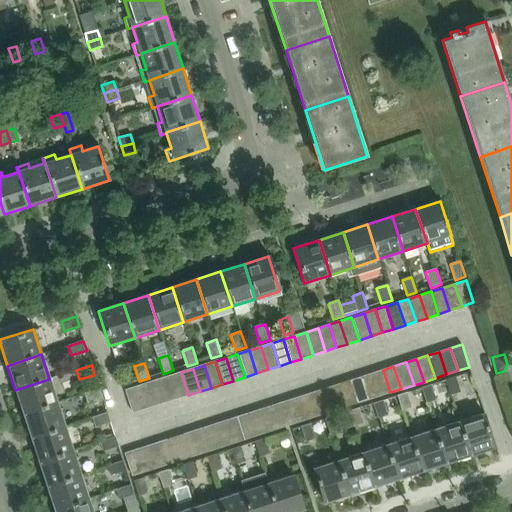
[(383,370),(372,373),(379,396),(390,392),(383,370)]
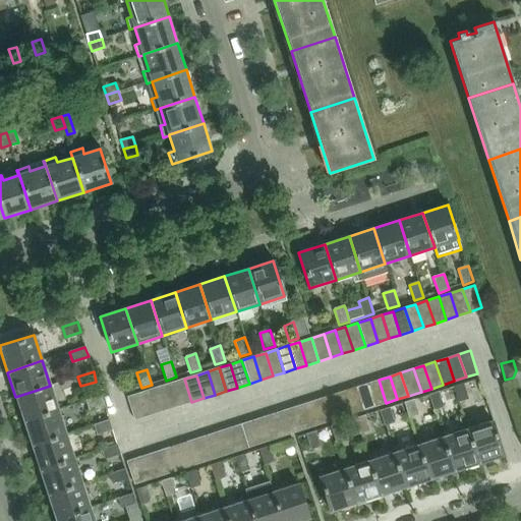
[(191,402),(184,379),(173,383),(180,406),(191,402)]
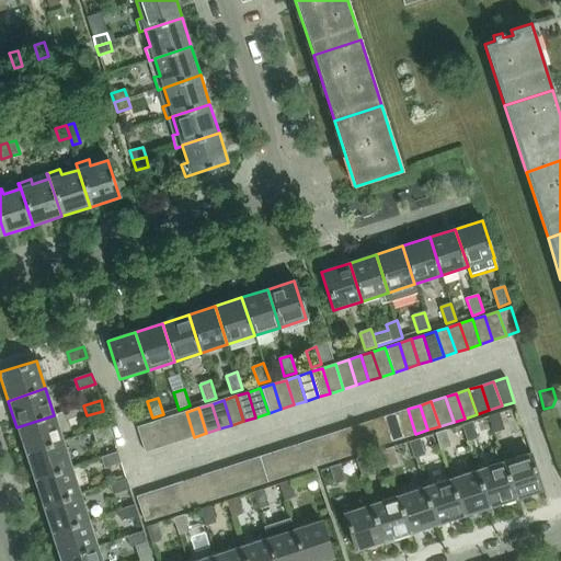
[(408,409),(395,413),(403,438),(415,434),(408,409)]
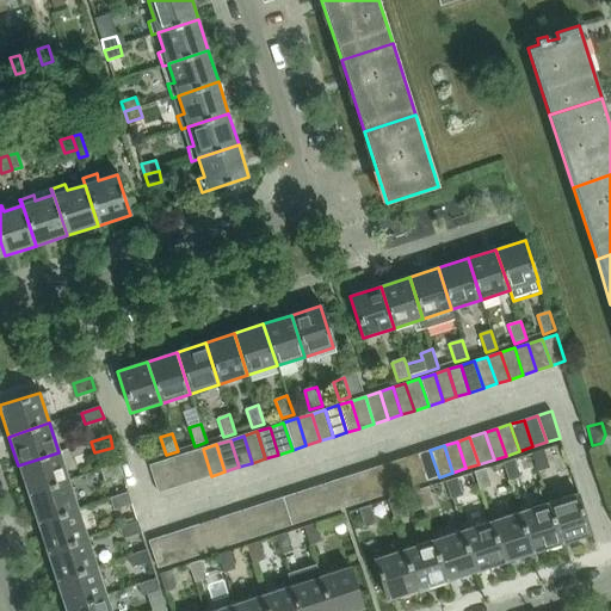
[(211,476),(203,449),(189,454),(198,481),(211,476)]
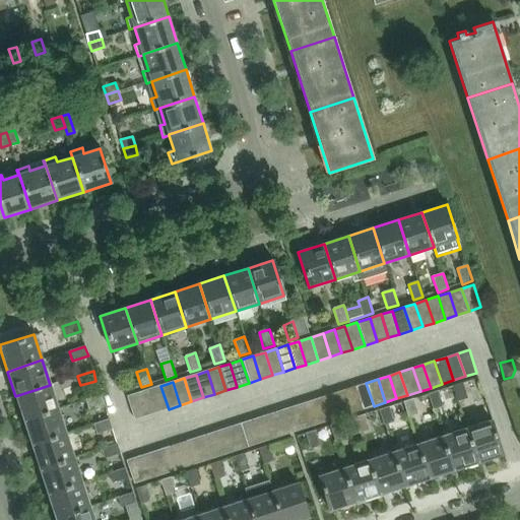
[(366,383),(354,387),(362,409),(374,406),(366,383)]
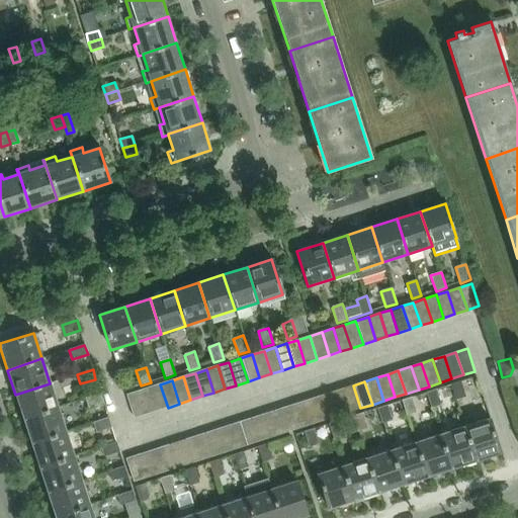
[(465,397),(461,381),(450,384),(455,401),(465,397)]
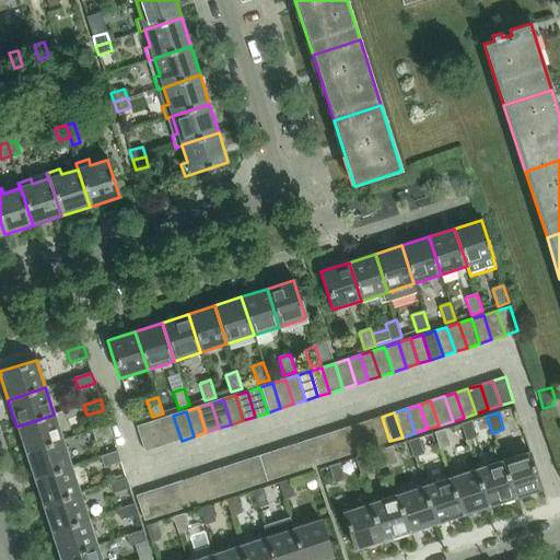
[(16,427),(25,453),(62,441),(54,415),(16,427)]
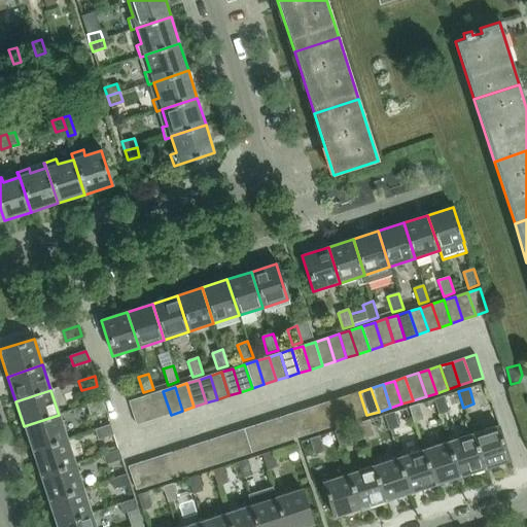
[(171,415),(163,391),(151,395),(159,418),(171,415)]
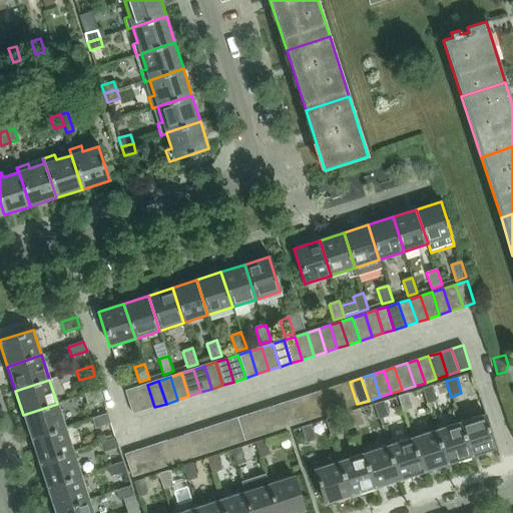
[(350,382),(338,386),(346,408),(357,404),(350,382)]
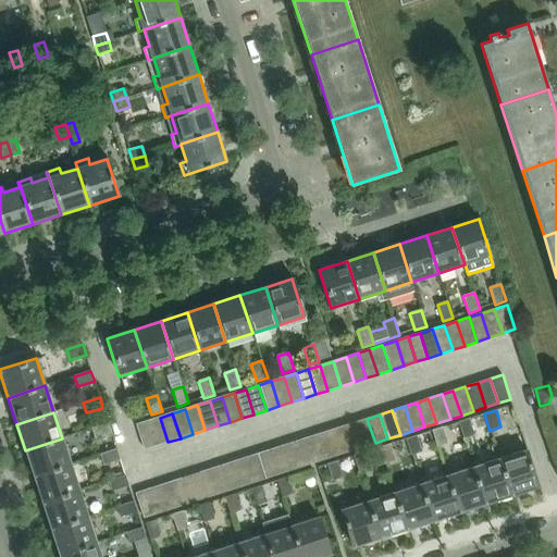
[(168,442),(160,418),(147,421),(156,446),(168,442)]
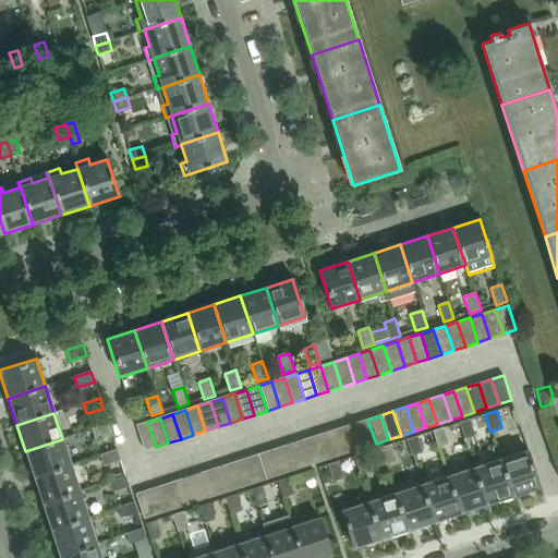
[(367,420),(355,423),(364,448),(376,444),(367,420)]
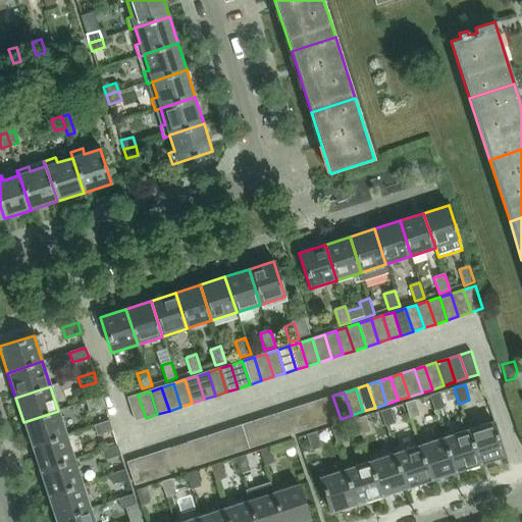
[(445,408),(439,393),(429,396),(434,412),(445,408)]
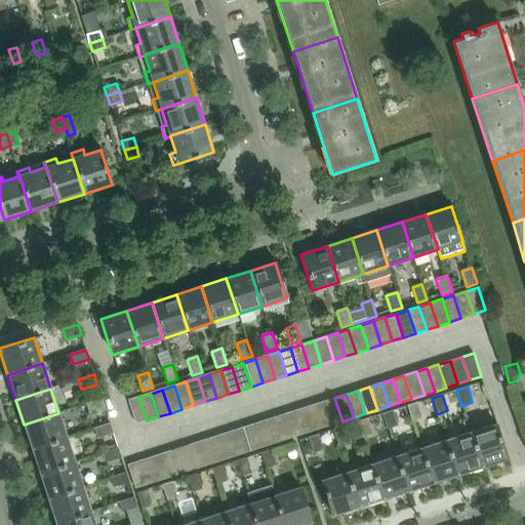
[(147,420),(138,397),(127,401),(134,425),(147,420)]
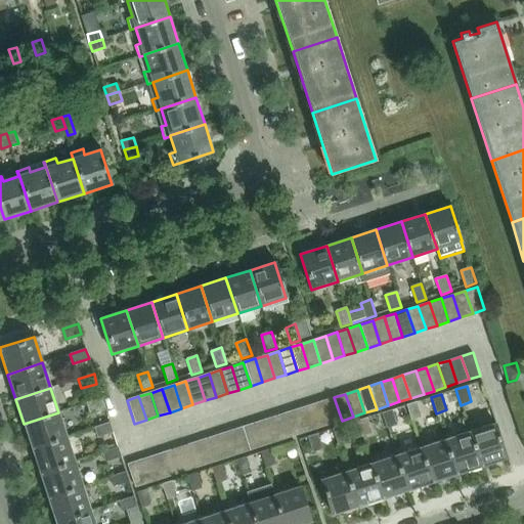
[(334,397),(322,401),(330,424),(342,421),(334,397)]
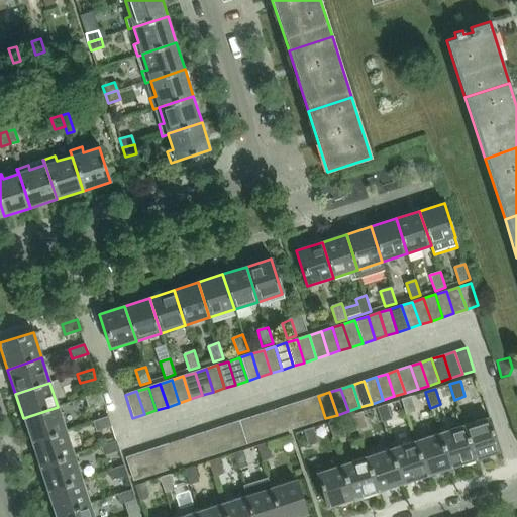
[(85,398),(88,408),(104,403),(100,393),(85,398)]
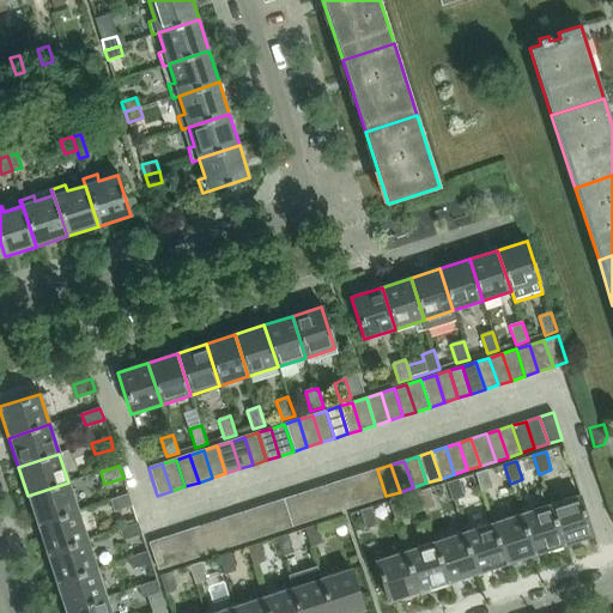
[(377,469),(364,473),(372,501),(386,496),(377,469)]
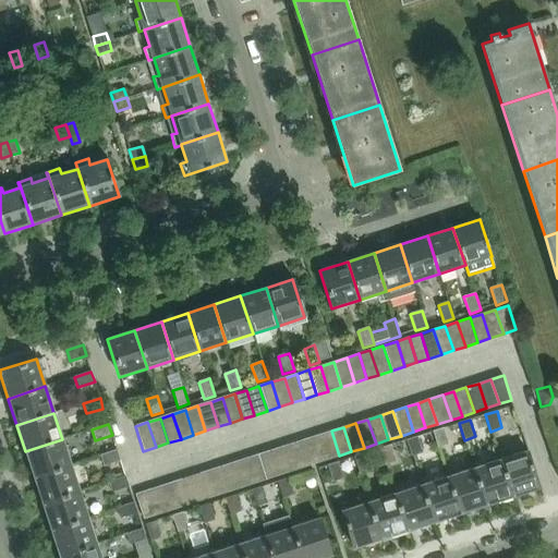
[(449,445),(444,428),(434,432),(439,449),(449,445)]
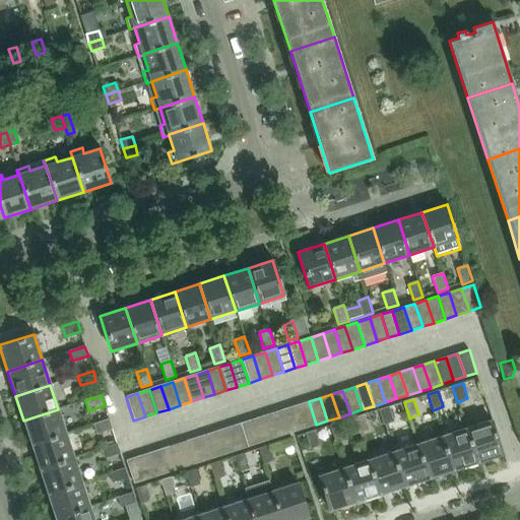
[(309,401),(298,405),(305,429),(316,425),(309,401)]
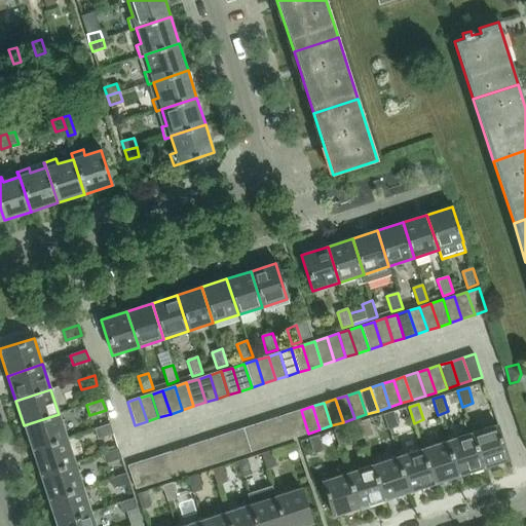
[(301,410),(290,414),(297,437),(308,434),(301,410)]
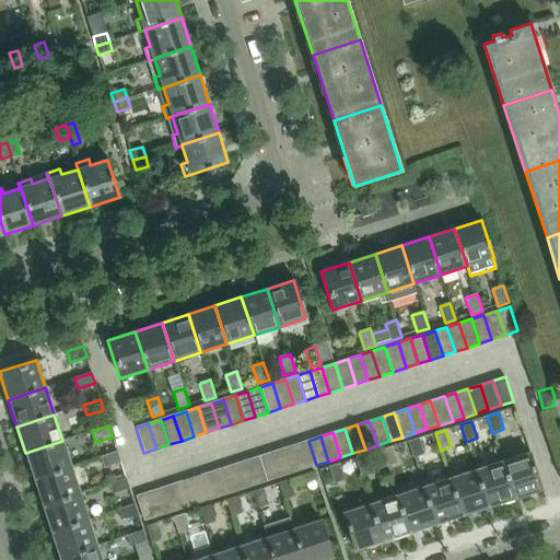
[(424,454),(419,440),(410,443),(415,457),(424,454)]
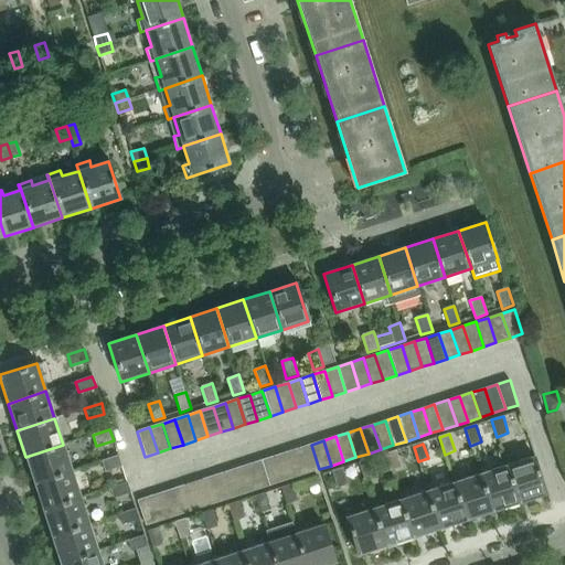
[(25,457),(34,484),(72,471),(63,445),(25,457)]
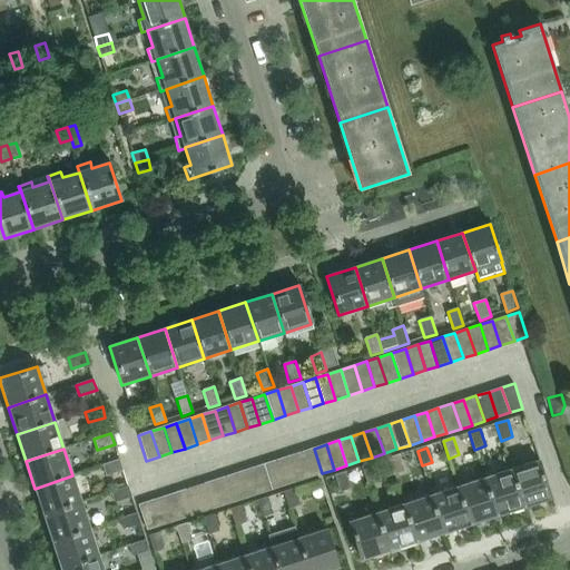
[(314,449),(301,452),(310,478),(322,473),(314,449)]
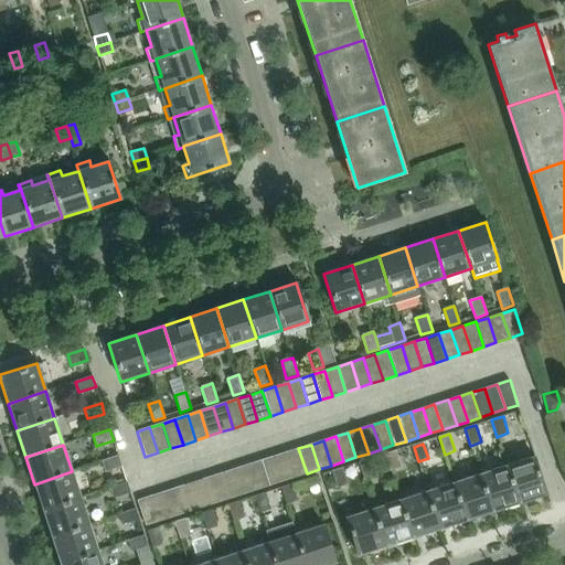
[(298,448),(286,452),(295,478),(307,473),(298,448)]
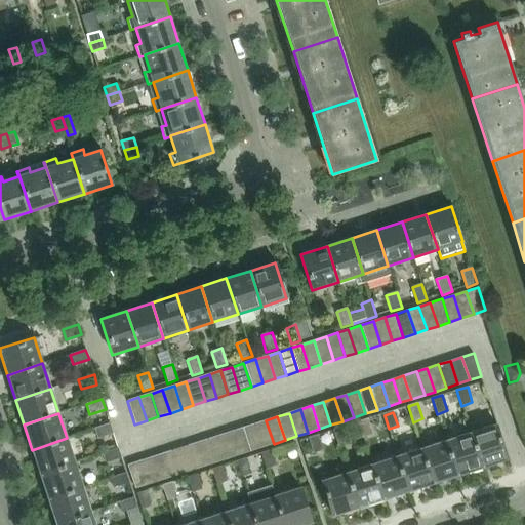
[(372,434),(368,419),(358,422),(363,437),(372,434)]
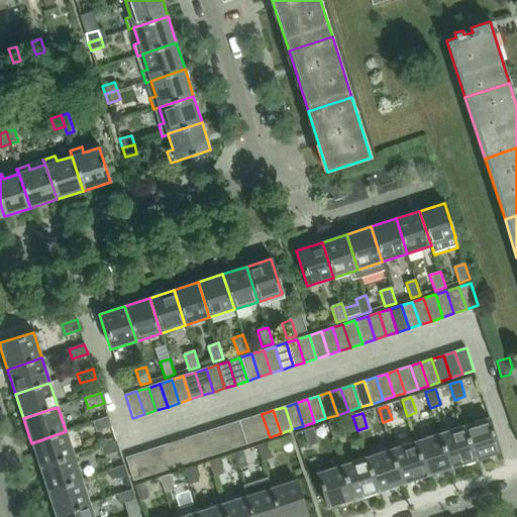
[(262,414),(250,418),(257,440),(270,437),(262,414)]
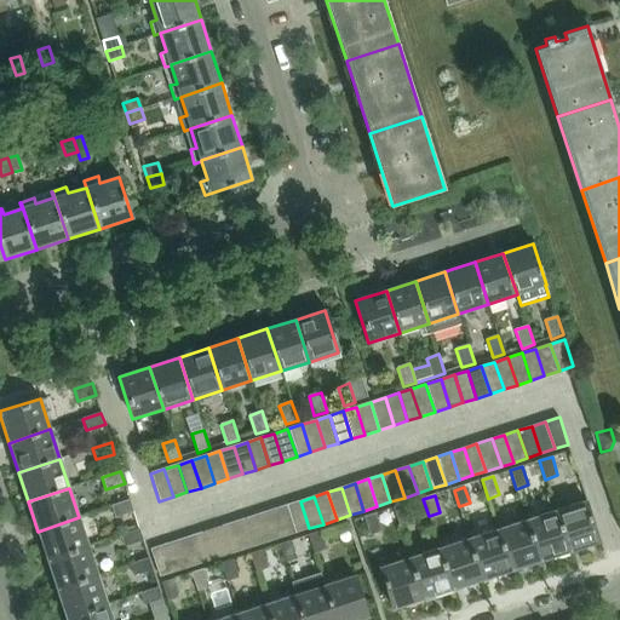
[(422,518),(429,516),(423,499),(419,500),(415,507),(418,517),(422,518)]
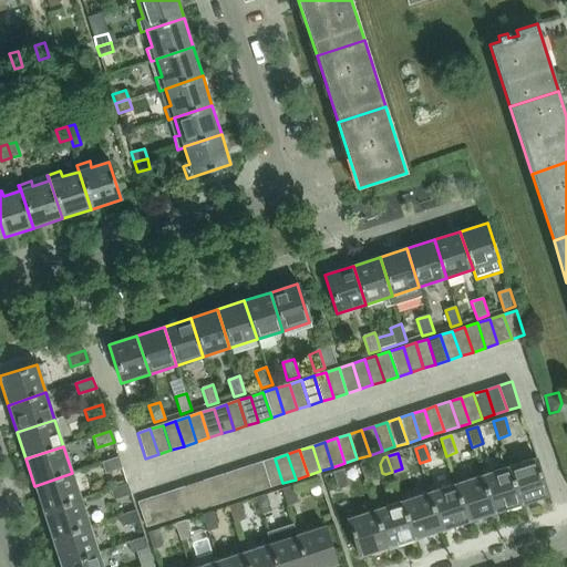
[(549,495),(536,456),(508,465),(522,504),(549,495)]
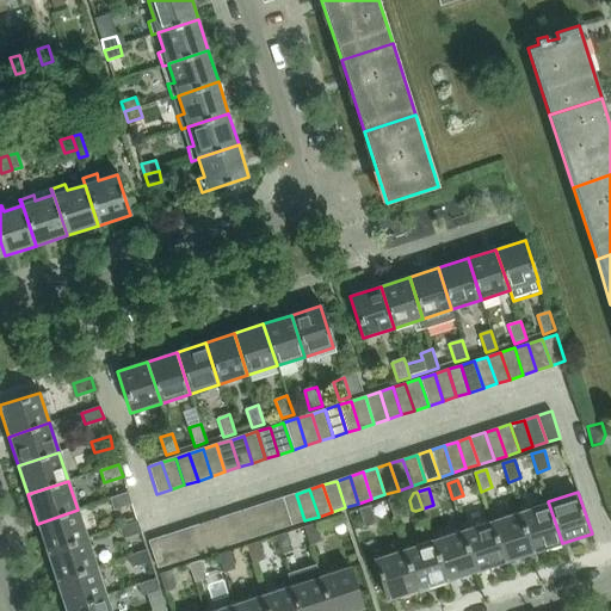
[(110,499),(113,511),(131,505),(128,493),(110,499)]
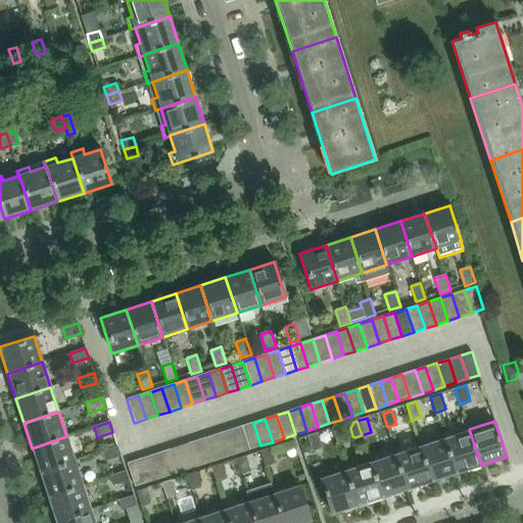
[(253,423),(242,426),(249,449),(260,445),(253,423)]
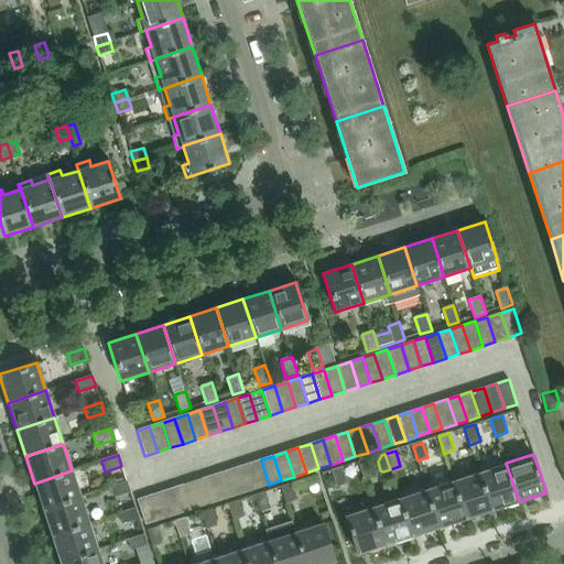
[(261,459),(248,464),(257,489),(269,485),(261,459)]
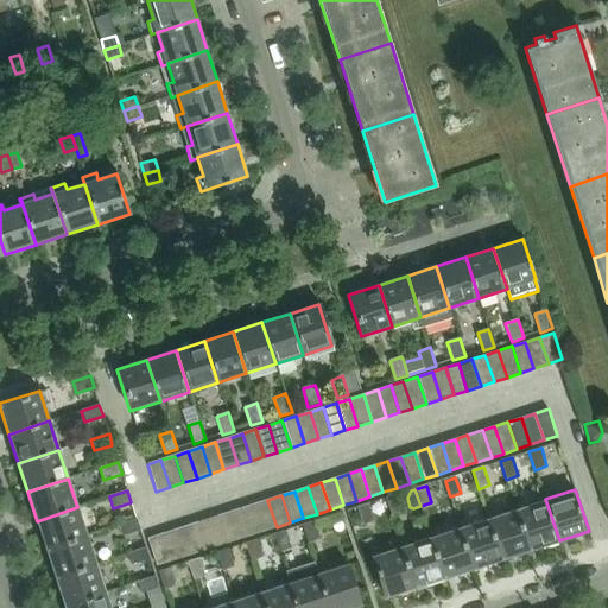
[(404,512),(398,495),(388,499),(393,515),(404,512)]
